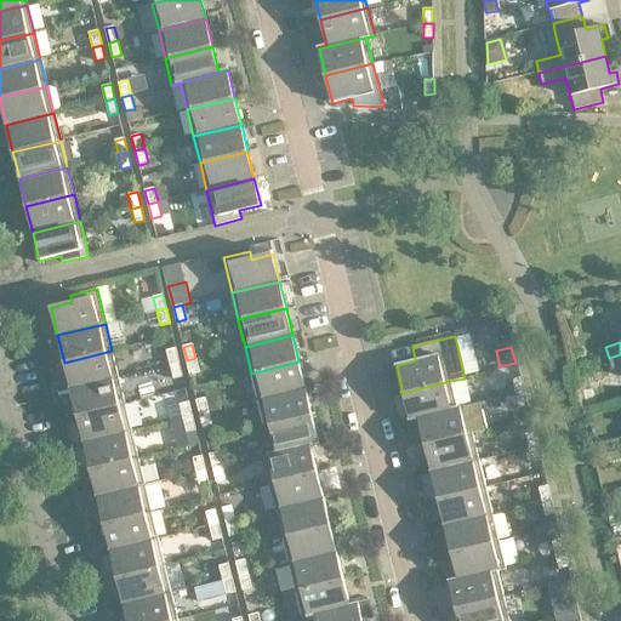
[(180,363),(176,348),(166,351),(170,365),(180,363)]
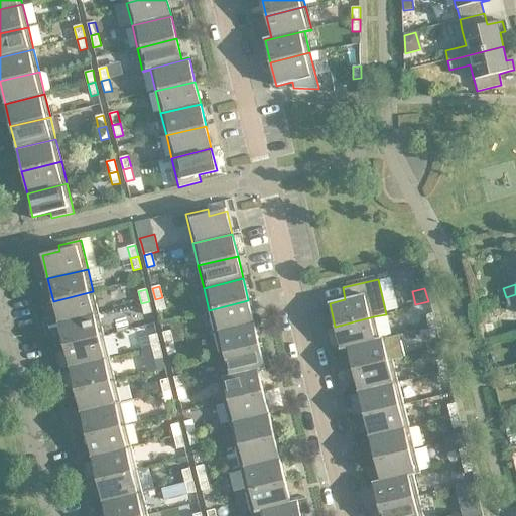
[(99,313),(93,291),(53,301),(58,324),(99,313)]
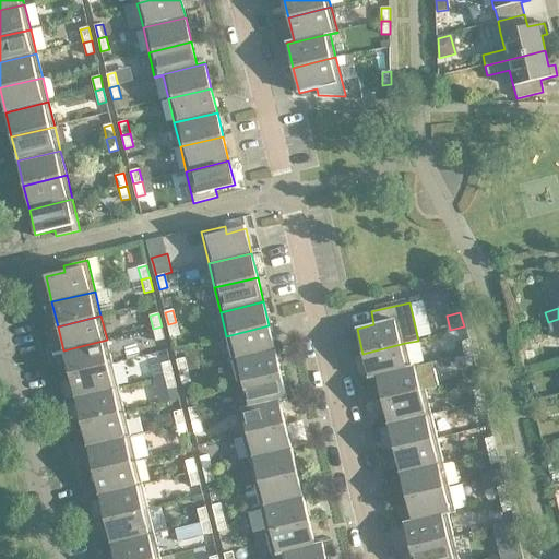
[(558,319),(548,322),(550,333),(558,331),(558,319)]
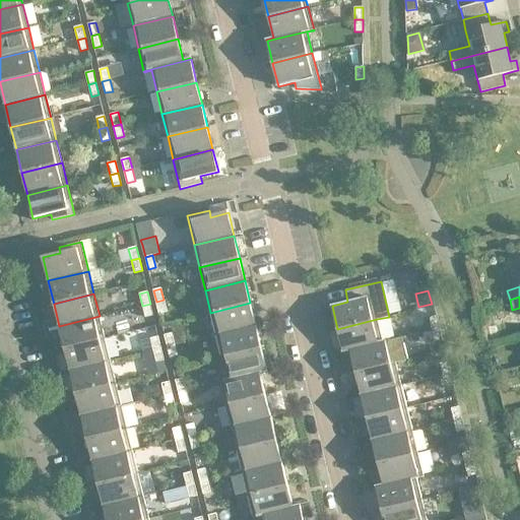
[(167,312),(164,300),(156,302),(158,314),(167,312)]
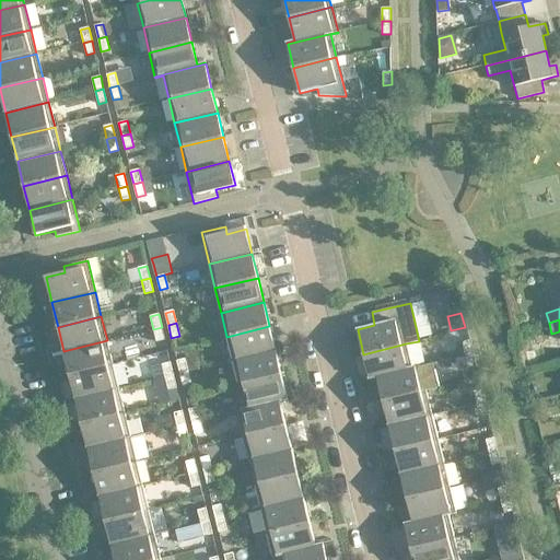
[(276,350),(269,326),(226,337),(233,361),(276,350)]
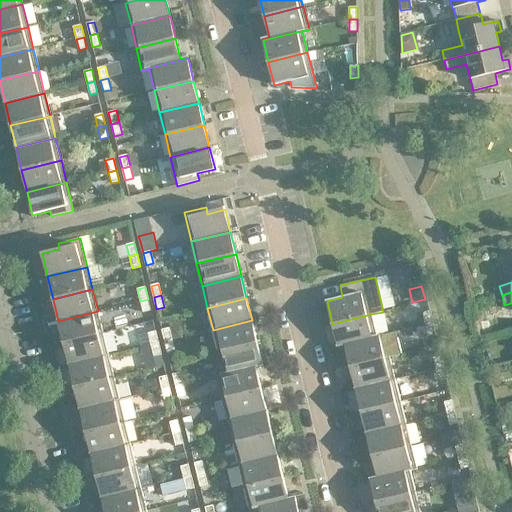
[(150,311),(148,299),(140,301),(143,312),(150,311)]
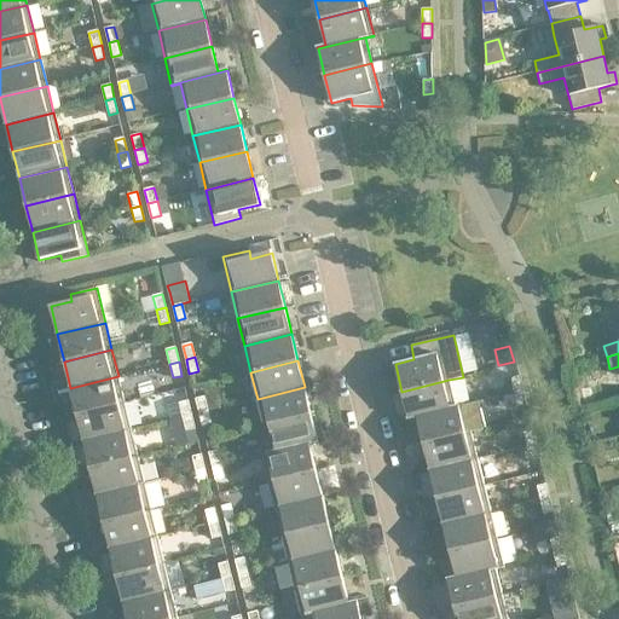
[(125,403),(119,376),(70,388),(77,415),(125,403)]
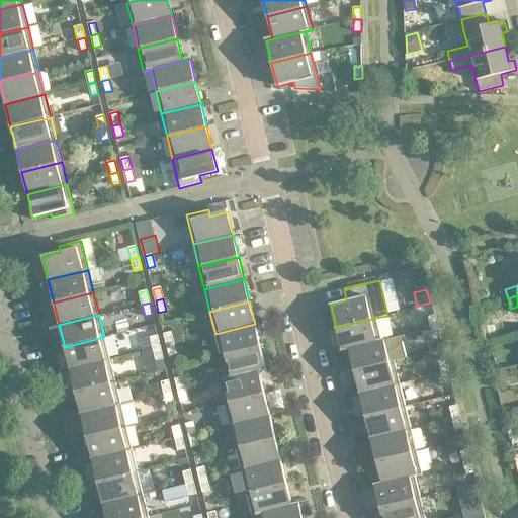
[(438,327),(435,315),(427,317),(430,329),(438,327)]
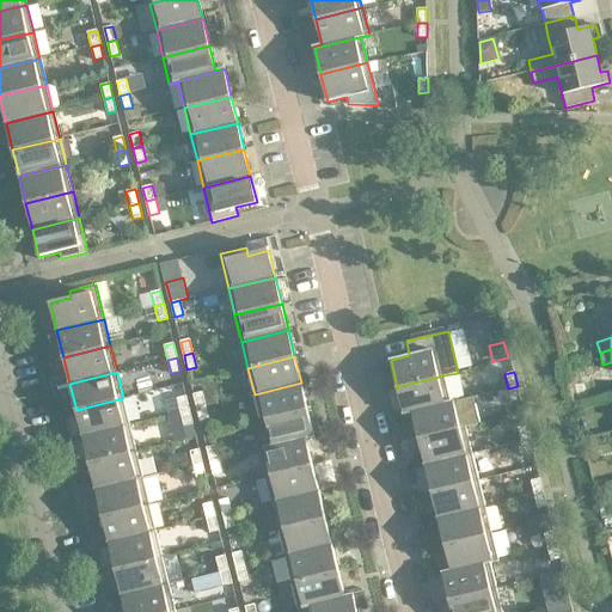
[(451,402),(444,375),(397,387),(404,414),(459,401),(459,399),(451,402)]
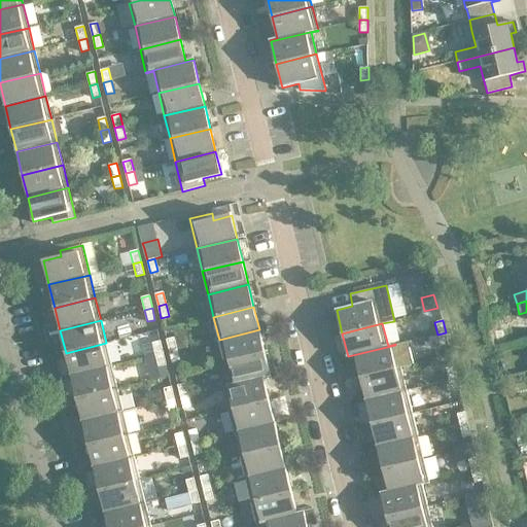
[(265,352),(259,329),(219,340),(224,362),(265,352)]
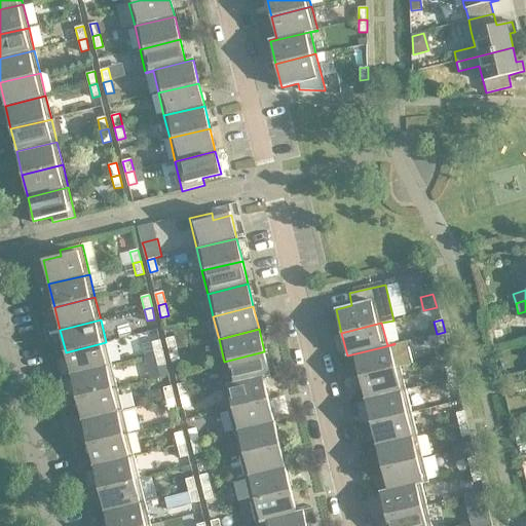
[(448,344),(445,332),(437,334),(440,346),(448,344)]
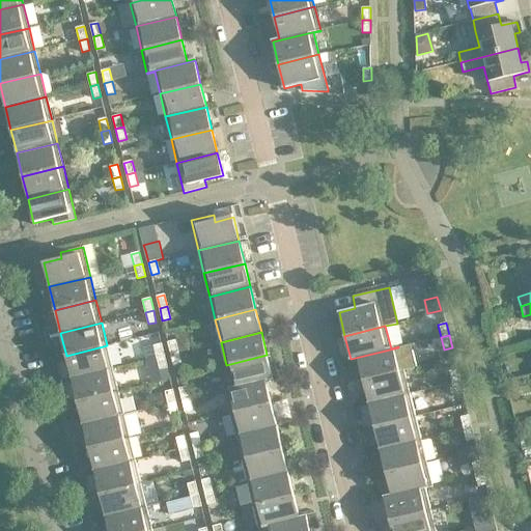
[(175,340),(167,342),(170,355),(178,353),(175,340)]
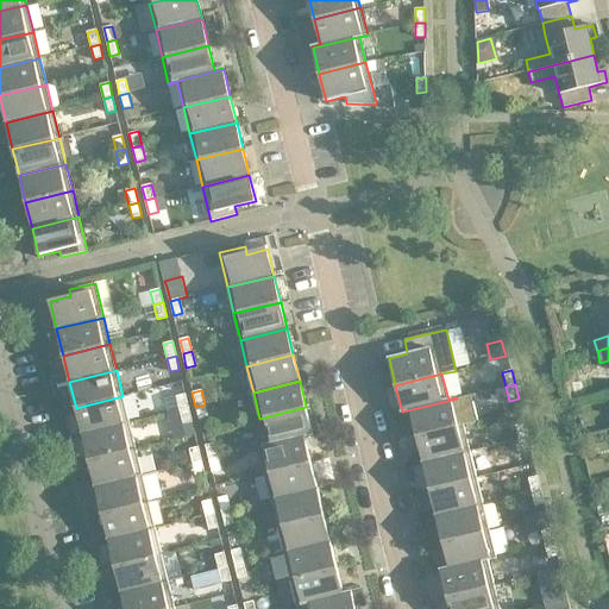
[(188,408),(186,394),(176,396),(180,410),(188,408)]
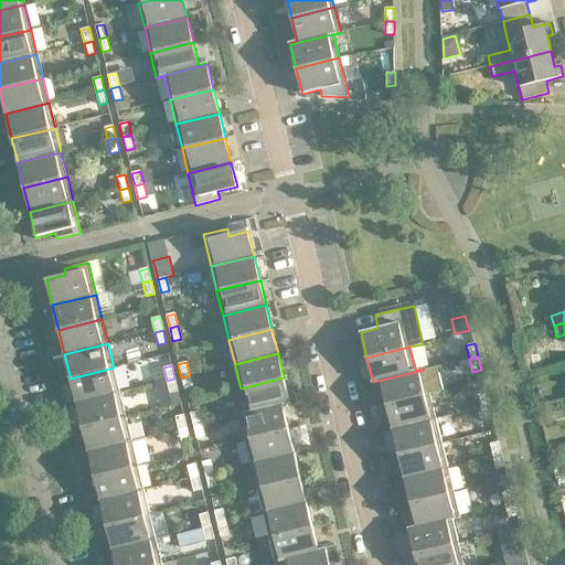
[(443,391),(436,366),(424,370),(373,382),(373,383),(381,381),(386,405),(429,394),(443,391)]
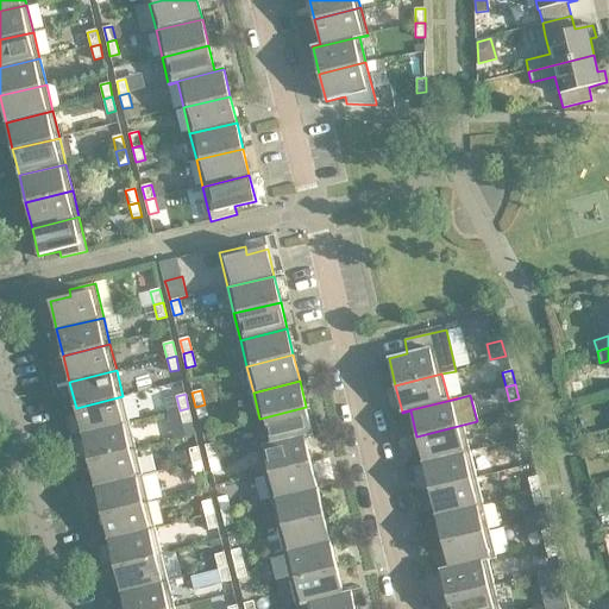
[(129,422),(123,396),(76,408),(82,434),(129,422)]
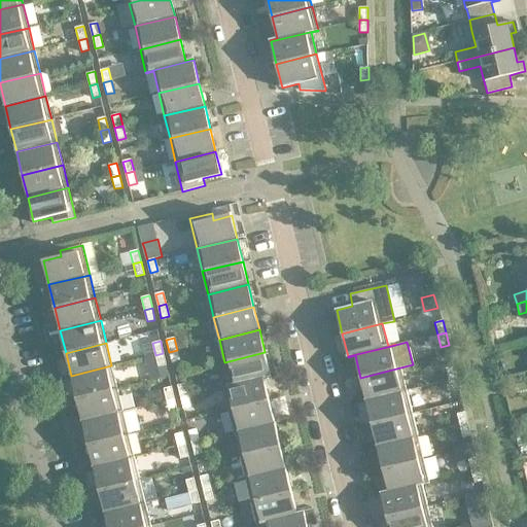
[(180,361),(177,350),(169,352),(172,363),(180,361)]
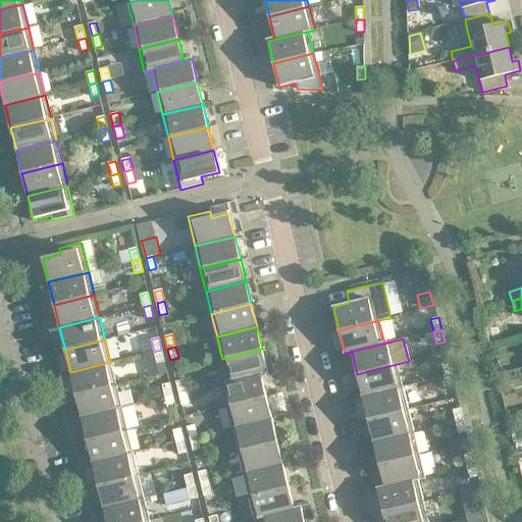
[(268,372),(262,349),(222,359),(227,381),(220,382),(220,383),(268,372)]
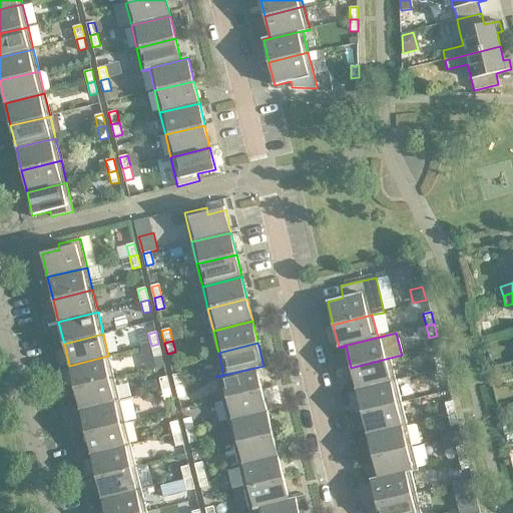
[(161,356),(158,344),(151,346),(154,358),(161,356)]
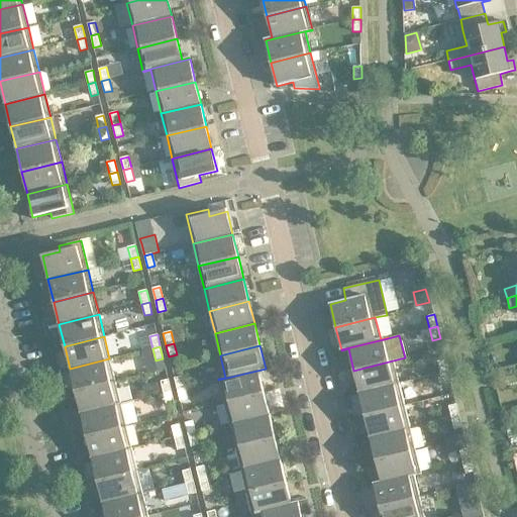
[(115,381),(109,358),(70,369),(76,391),(115,381)]
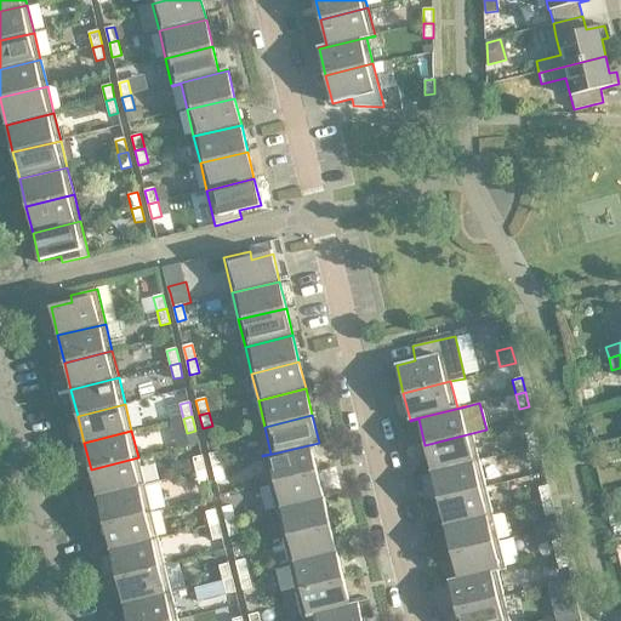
[(539,445),(535,432),(525,434),(529,448),(539,445)]
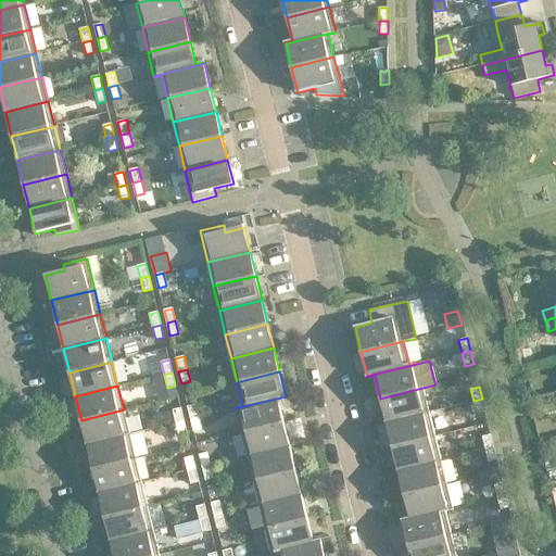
[(429,413),(422,388),(380,399),(387,422),(429,413)]
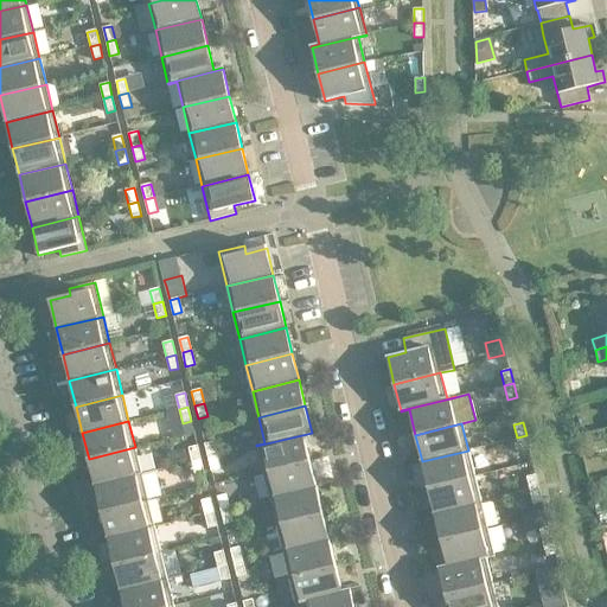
[(312,434),(312,433),(256,446),(263,472),(310,461),(304,435),(312,434)]
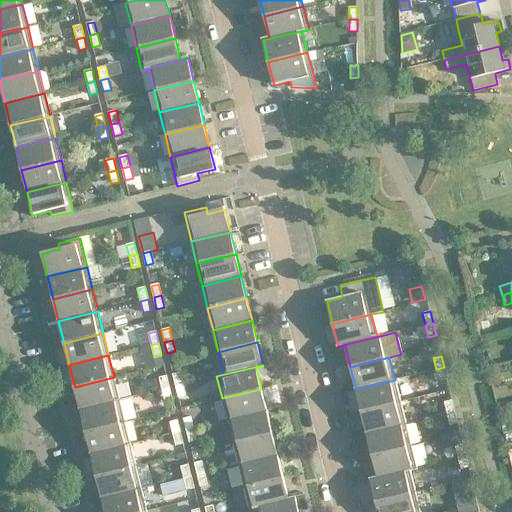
[(446,379),(444,367),(436,369),(439,381),(446,379)]
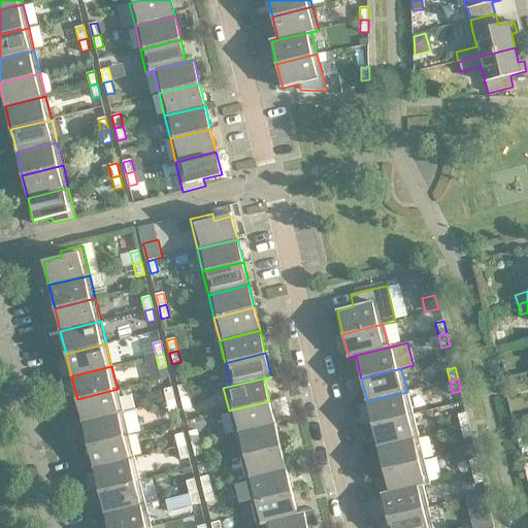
[(186,385),(177,386),(180,398),(189,396),(186,385)]
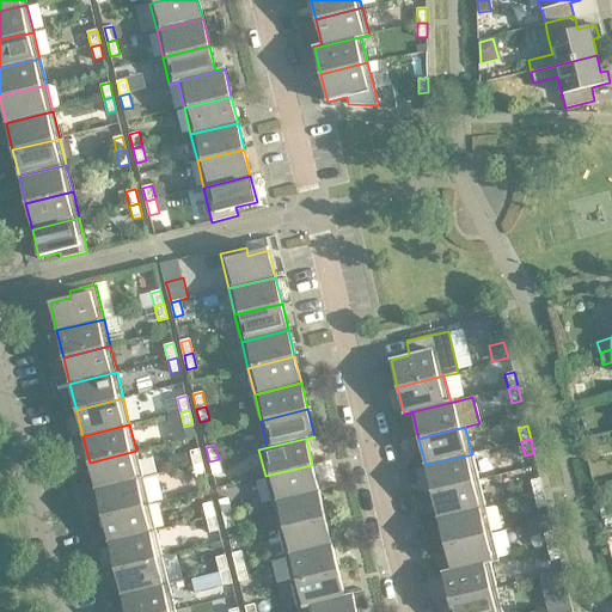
[(202,464),(199,450),(190,452),(194,466),(202,464)]
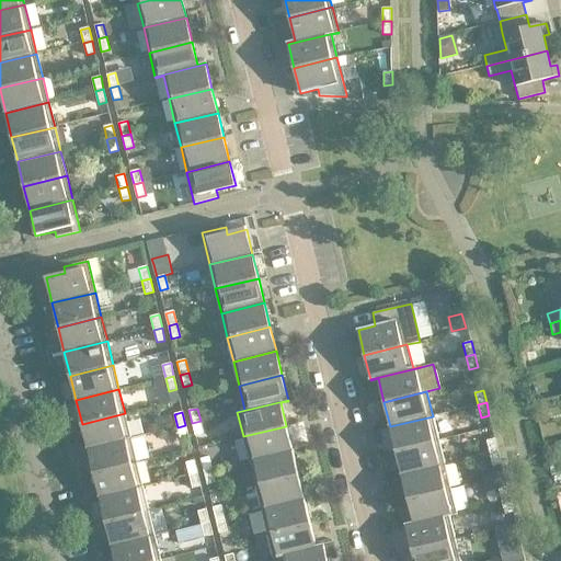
[(130,438),(125,413),(82,424),(88,448),(130,438)]
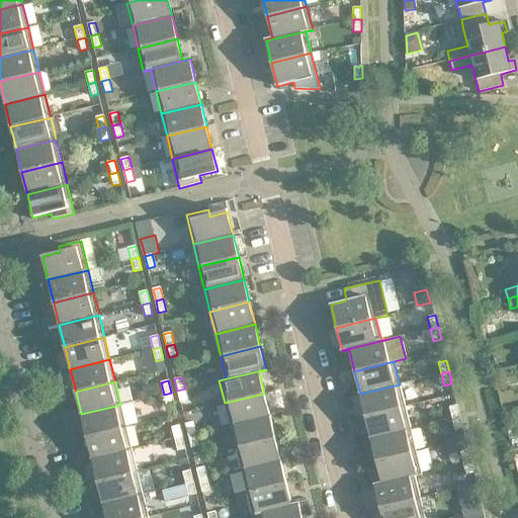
[(405,407),(400,384),(360,394),(365,416),(405,407)]
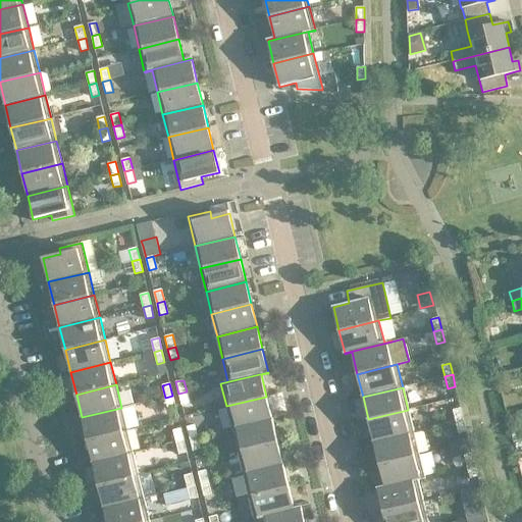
[(190,404),(187,392),(178,394),(181,406),(190,404)]
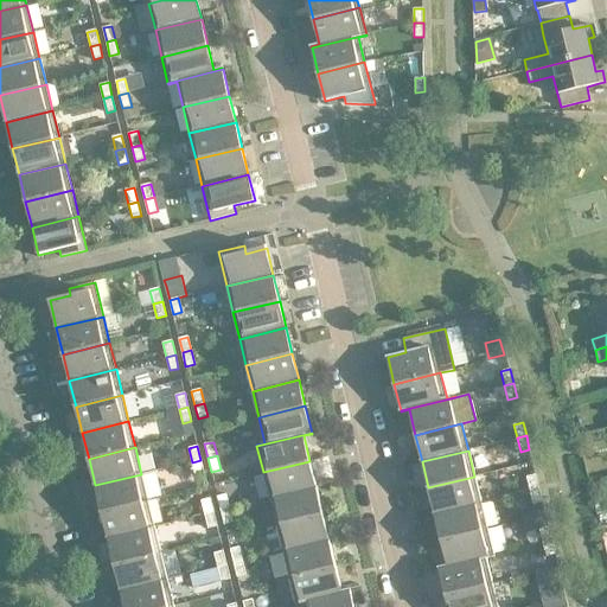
[(204,473),(200,460),(192,462),(195,475),(204,473)]
